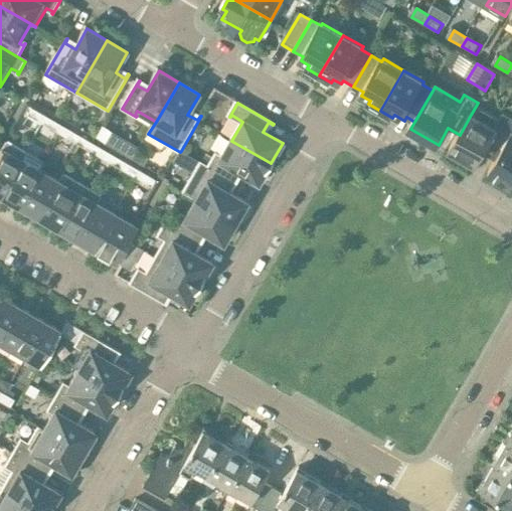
[(33,110),(28,117),(43,125),(47,118),(33,110)]
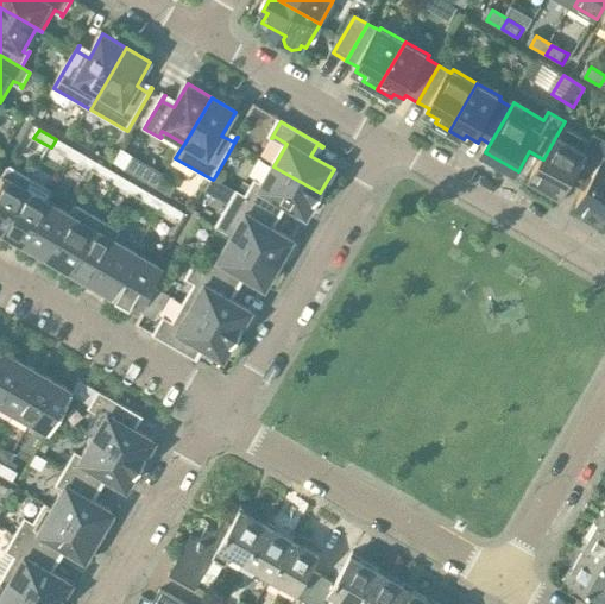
[(579,170),(594,180),(604,163),(604,139),(597,136),(592,144),(568,131),(563,139),(556,136),(543,159),(533,180),(563,197),(579,170)]
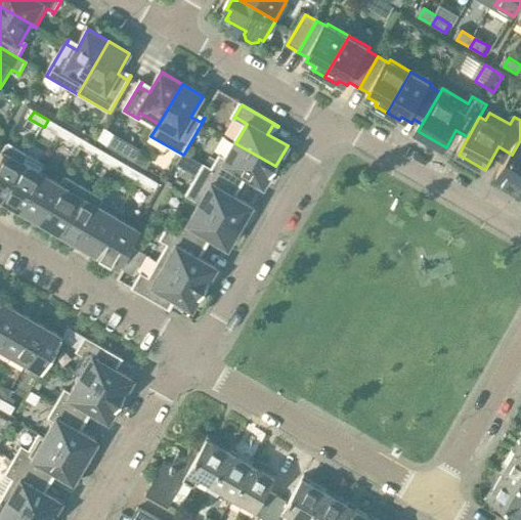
[(63,138),(68,131),(52,123),(48,130),(63,138)]
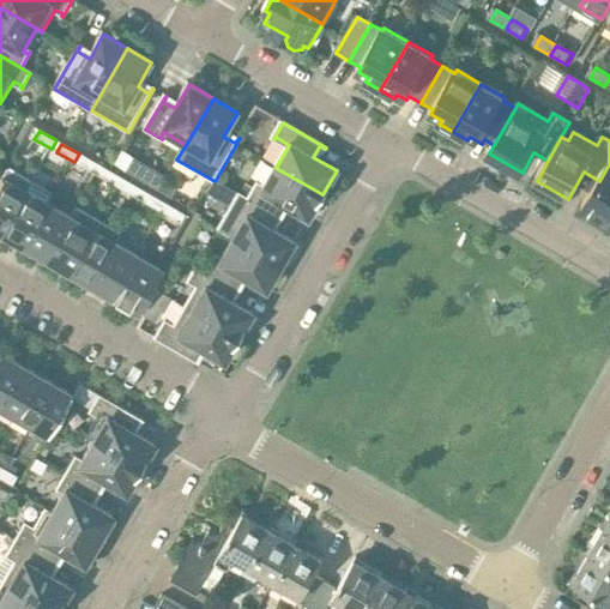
[(79,154),(74,162),(91,173),(96,163),(79,154)]
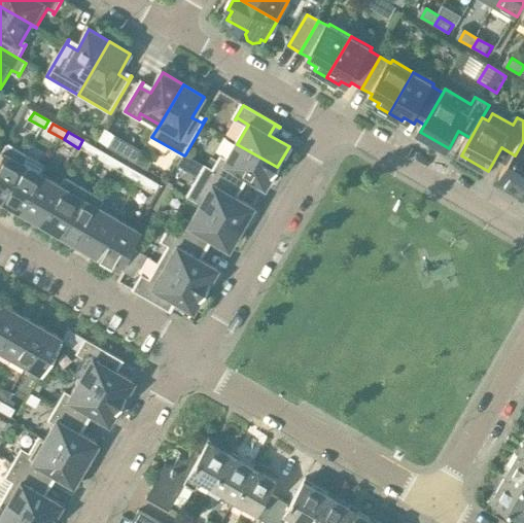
[(523,141),(515,155),(501,179),(523,190),(523,141)]
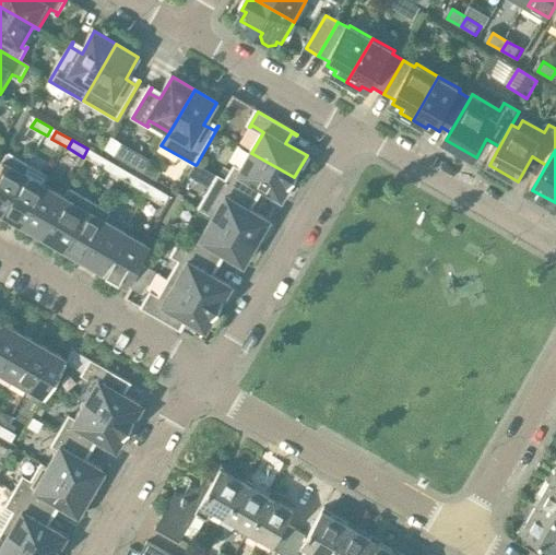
[(294,177),(251,153),(239,174),(235,172),(237,168),(235,168),(227,181),(227,182),(253,198),(260,187),(282,200),(294,177)]
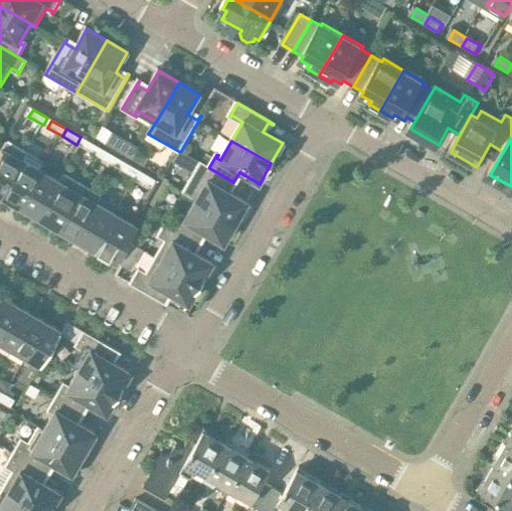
[(0,195),(2,196),(27,154),(7,142),(0,154),(0,195)]
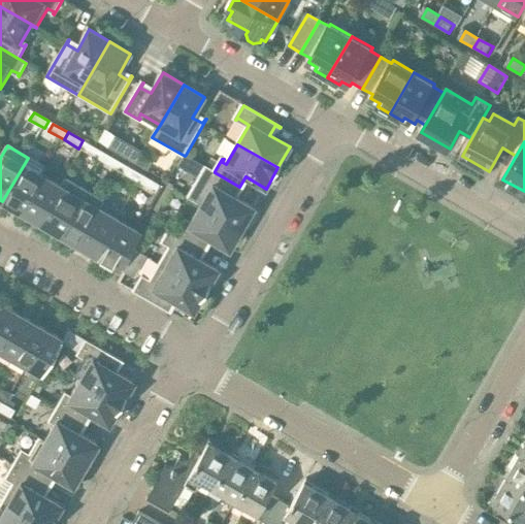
[(102,162),(106,155),(92,145),(88,154),(102,162)]
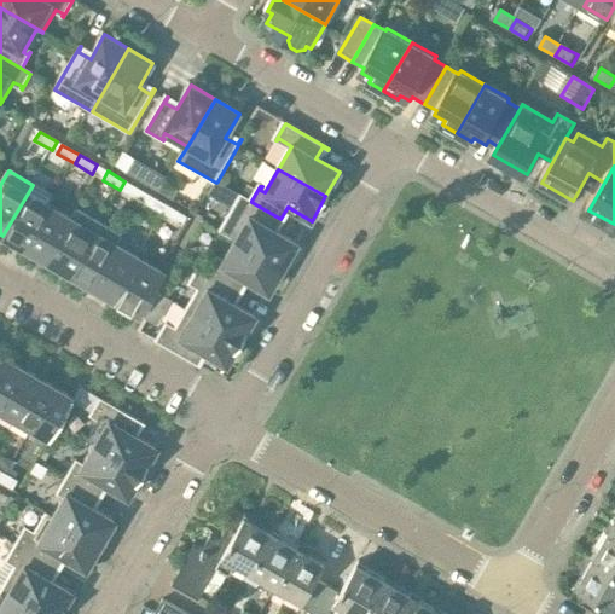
[(156,172),(148,186),(160,193),(166,184),(168,179),(156,172)]
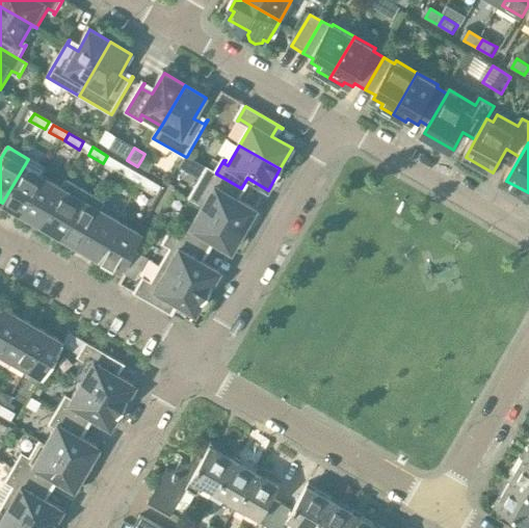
[(107,156),(103,163),(117,172),(123,164),(107,156)]
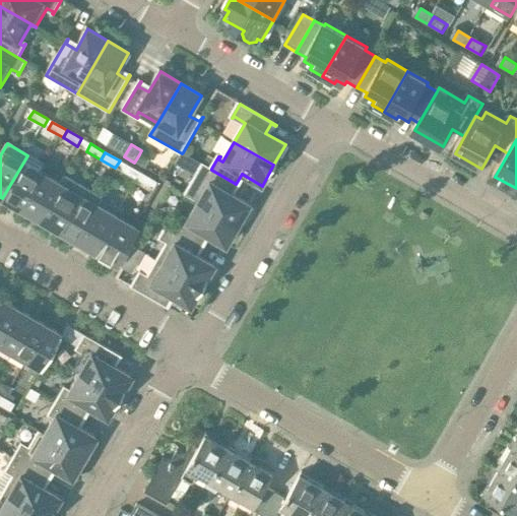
[(182,153),(176,164),(188,171),(194,158),(183,152),(182,153)]
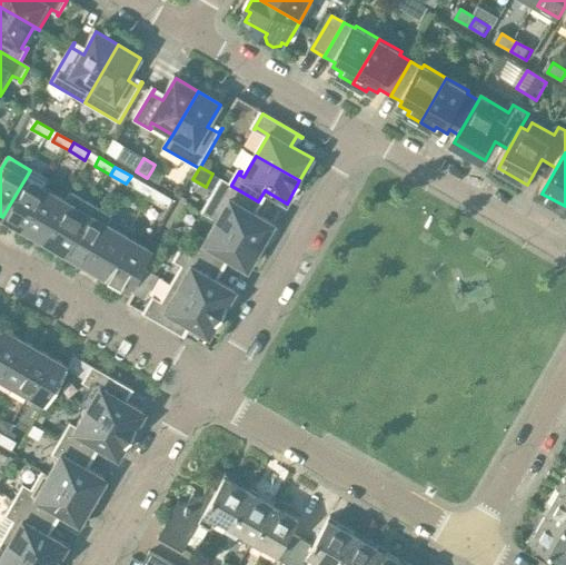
[(152,169),(147,178),(160,186),(165,176),(152,169)]
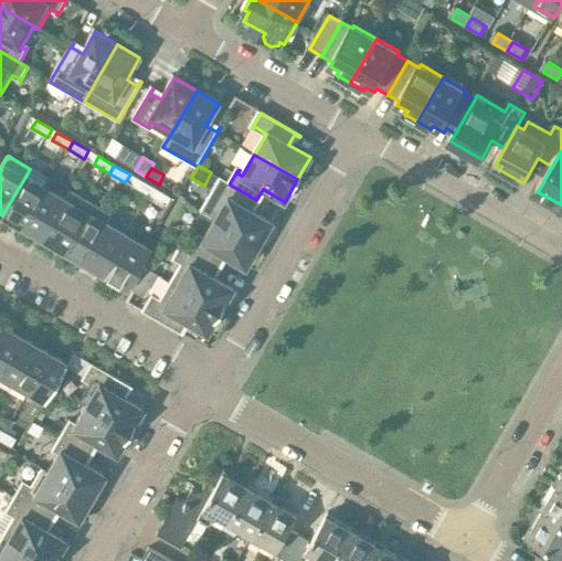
[(24,177),(2,215),(22,228),(45,189),(50,180),(30,169),(24,177)]
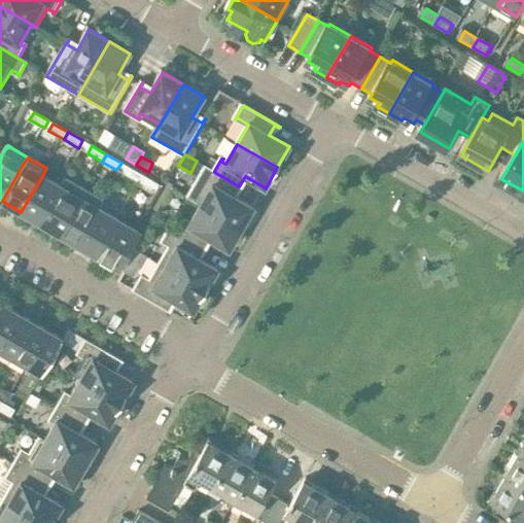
[(201,206),(242,229),(253,208),(233,197),(239,186),(214,172),(214,171),(207,167),(188,199),(201,206)]
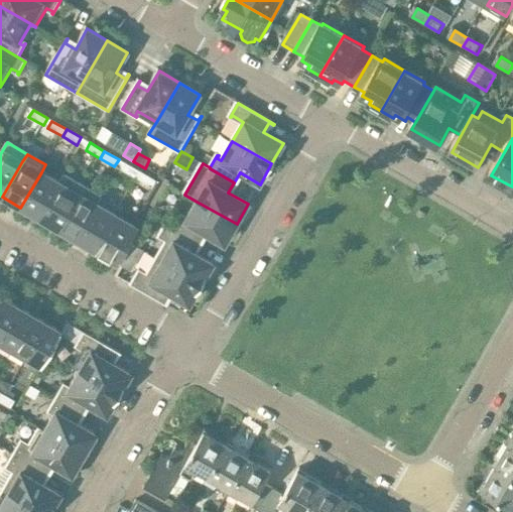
[(137,180),(142,172),(127,164),(123,171),(137,180)]
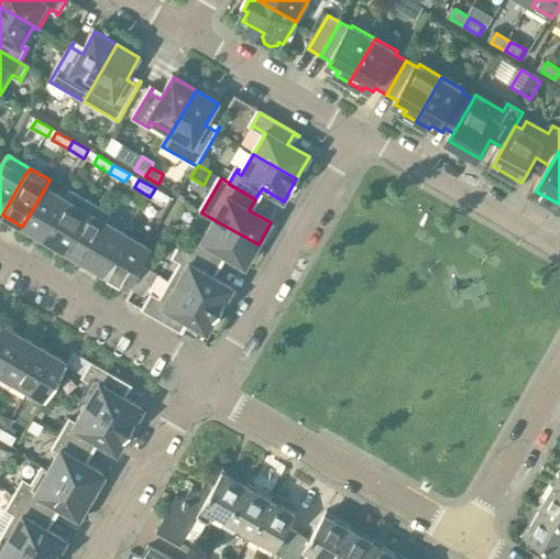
[(22,227),(43,239),(66,200),(65,199),(45,188),(22,227)]
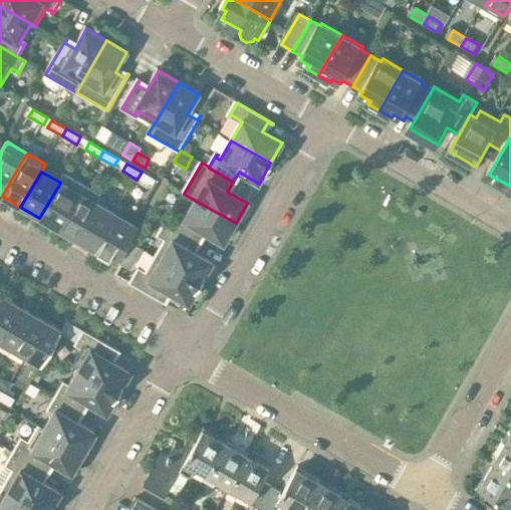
[(142,172),(137,180),(153,189),(157,181),(142,172)]
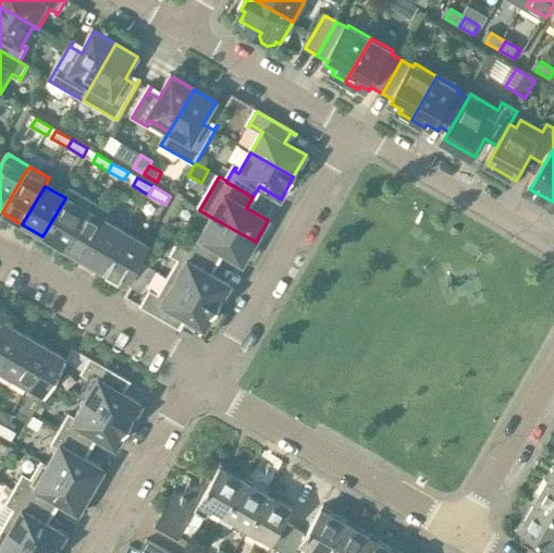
[(42,236),(63,248),(90,201),(69,189),(64,197),(65,198),(42,236)]
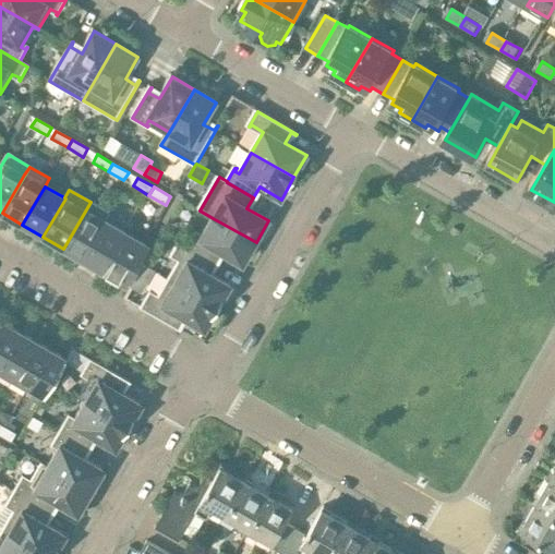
[(63,249),(83,260),(106,223),(107,223),(111,214),(91,202),(63,249)]
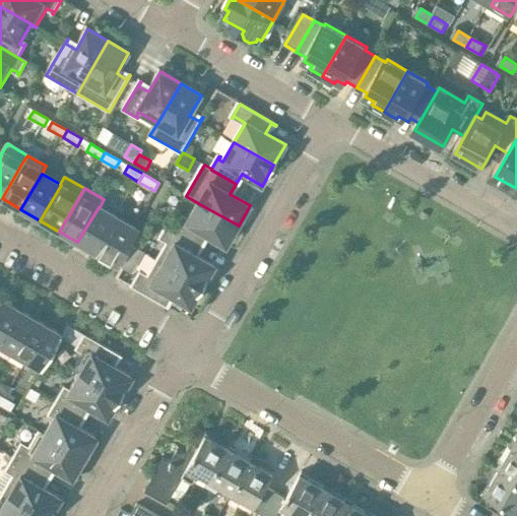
[(183,218),(176,231),(176,232),(200,245),(206,235),(227,246),(239,226),(198,203),(187,222),(183,220),(184,218),(183,218)]
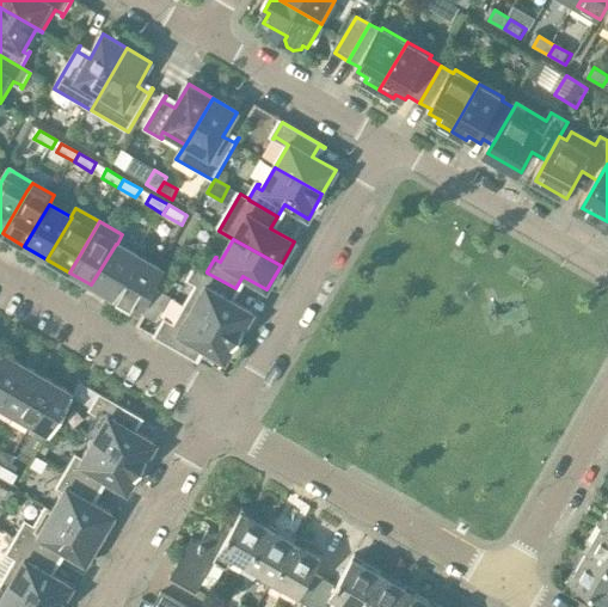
[(91,284),(114,298),(139,256),(117,244),(116,244),(91,284)]
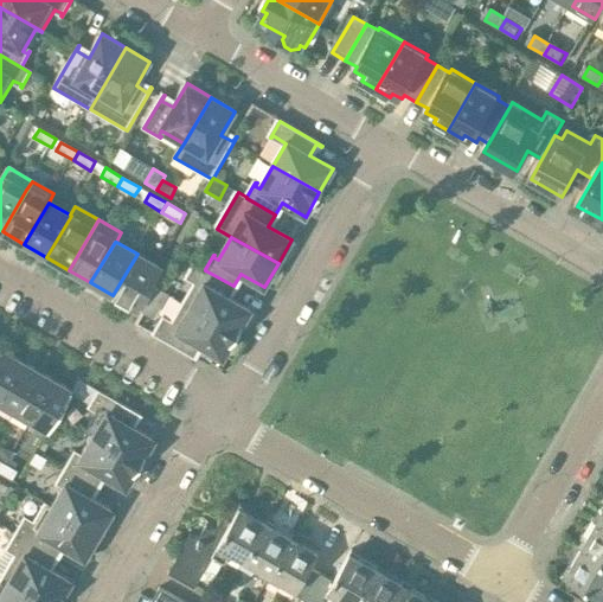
[(138,254),(113,295),(136,309),(160,268),(138,254)]
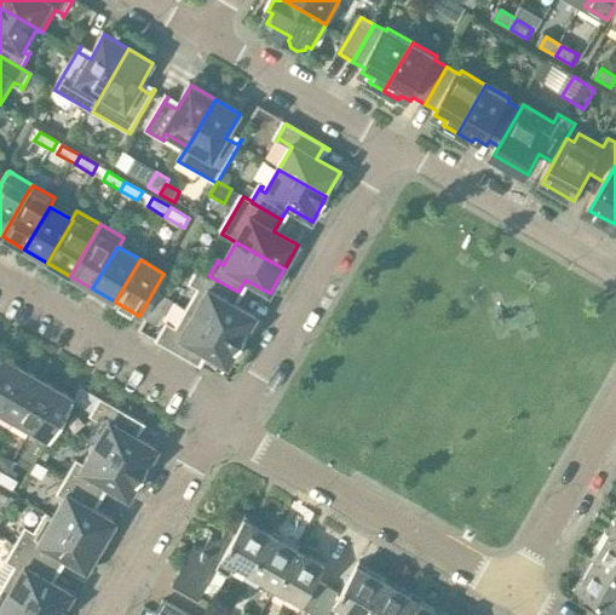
[(201,289),(188,312),(242,342),(255,317),(231,304),(239,292),(209,276),(209,275),(200,270),(191,286),(193,287),(194,285),(201,289)]
